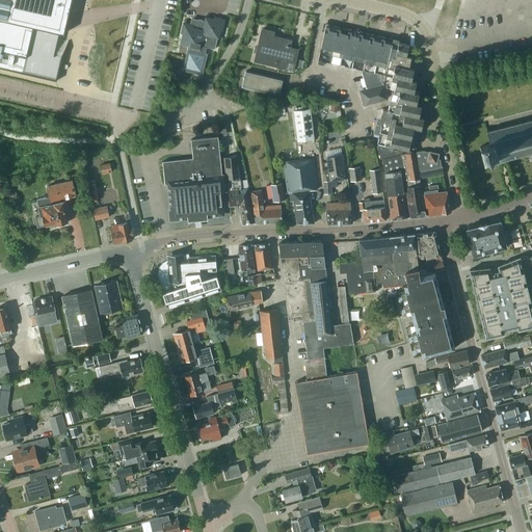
[(0,0),(0,68),(56,81),(61,56),(68,43),(57,41),(62,21),(67,0),(0,0)]
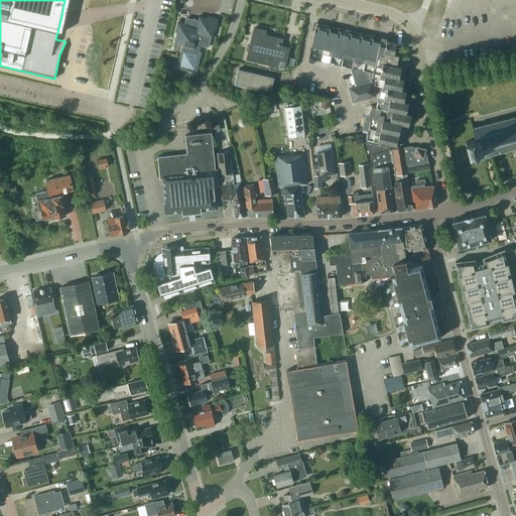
[(181,48),(182,49),(178,68),(196,72),(201,52),(199,52),(201,45),(209,47),(211,36),(212,36),(214,29),(216,29),(218,19),(208,16),(207,18),(199,17),(198,21),(185,18),(184,23),(177,22),(175,32),(177,32),(175,42),(182,43),(181,48)]
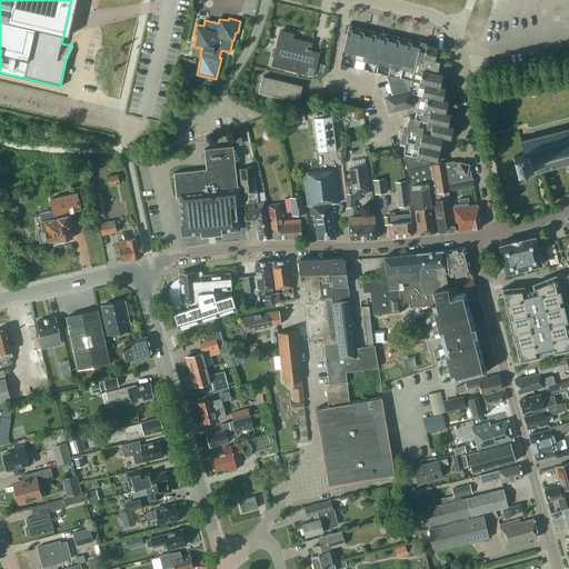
[(450,139),(452,126),(448,125),(450,113),(445,111),(448,100),(446,99),(447,95),(443,93),(446,87),(440,86),(442,73),(437,72),(440,60),(435,59),(437,48),(426,45),(425,48),(395,41),(358,32),(358,30),(355,29),(353,31),(348,30),(340,63),(386,75),(387,78),(389,95),(410,89),(411,89),(413,90),(412,92),(420,95),(416,112),(415,117),(409,116),(406,129),(409,129),(403,153),(437,160),(442,137),(450,139)]
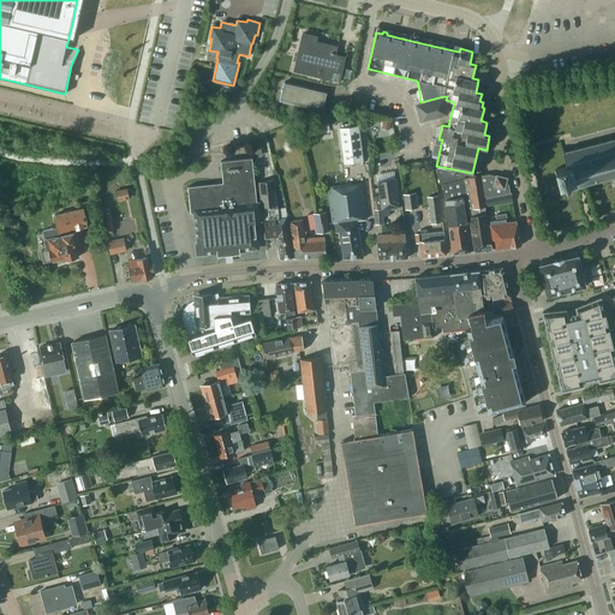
[(293,71),(329,79),(338,46),(312,40),(314,35),(302,33),(293,71)]
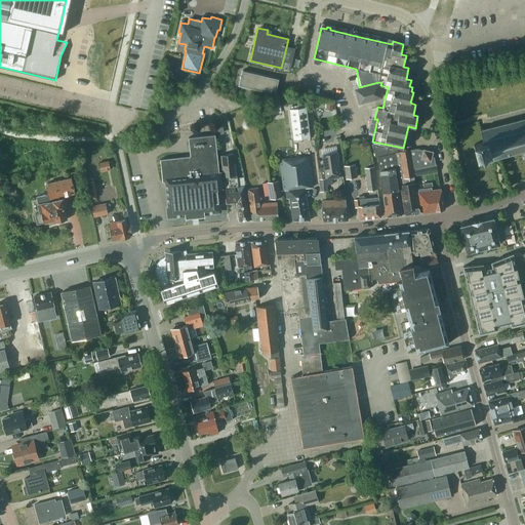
[(242,70),(239,85),(275,94),(279,79),(242,70)]
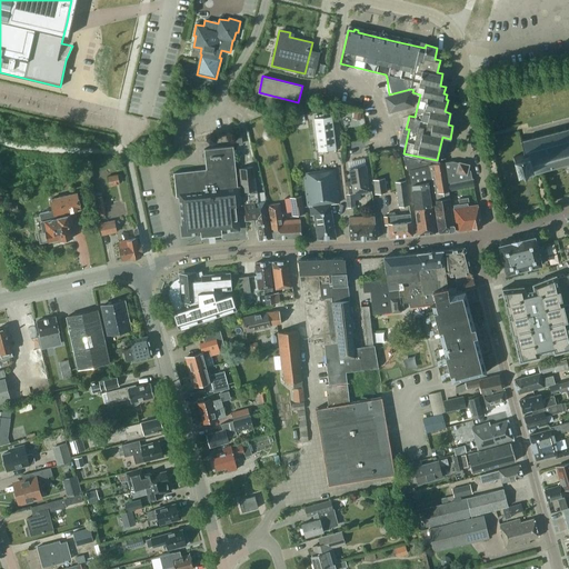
[(385,96),(389,113),(416,106),(411,89),(409,89),(389,95),(385,96)]
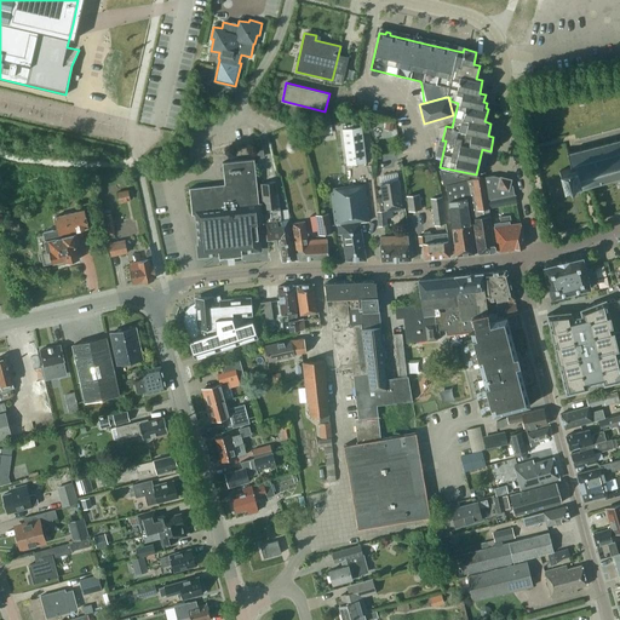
[(308,128),(310,137),(325,133),(322,125),(308,128)]
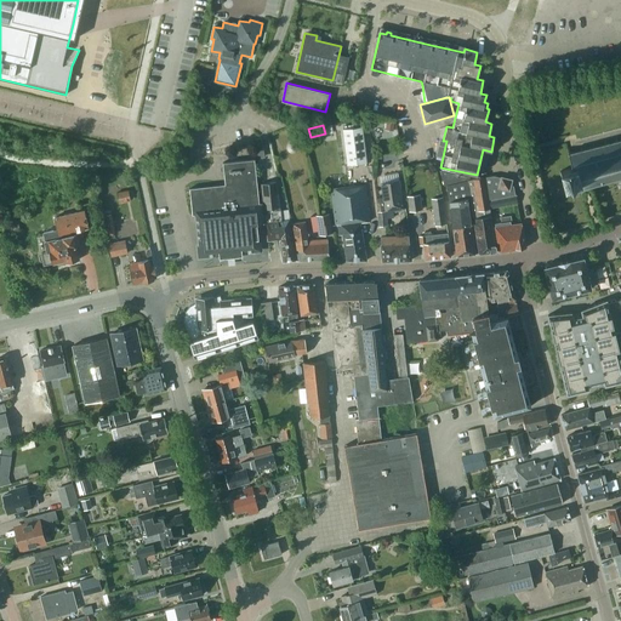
[(343,129),(347,165),(366,163),(362,126),(343,129)]
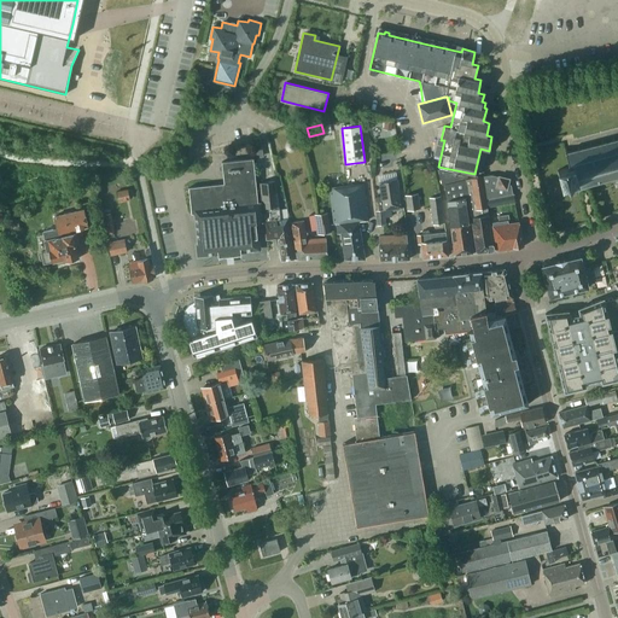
[(617,139),(614,141),(613,139),(612,139),(612,141),(602,144),(602,141),(600,143),(601,145),(592,147),(590,145),(588,145),(589,149),(579,151),(578,149),(577,149),(577,151),(567,155),(565,149),(564,149),(565,155),(569,167),(567,167),(557,170),(561,186),(576,182),(577,190),(579,188),(578,186),(587,184),(588,186),(589,186),(589,184),(599,181),(600,184),(601,182),(601,181),(611,178),(611,180),(613,180),(612,178),(617,175),(617,139)]
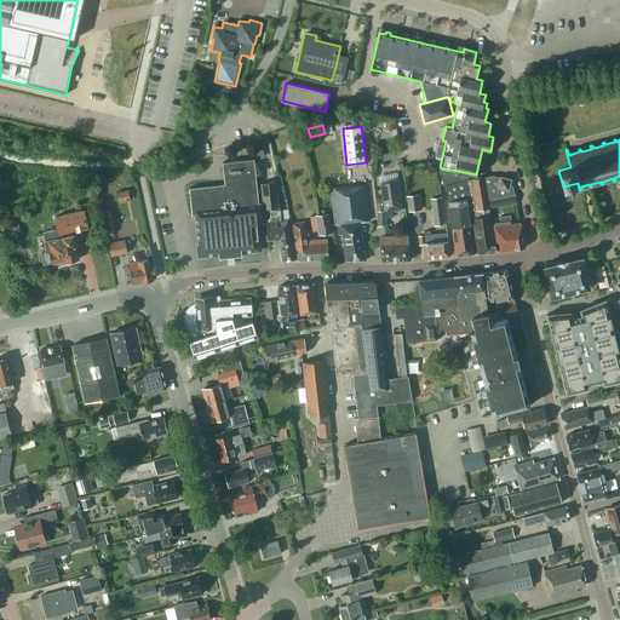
[(212,185),(189,188),(191,213),(191,214),(196,213),(201,252),(201,257),(218,256),(219,258),(227,257),(234,257),(242,256),(241,253),(259,251),(258,246),(256,223),(260,223),(254,159),(223,162),(225,184),(212,185)]
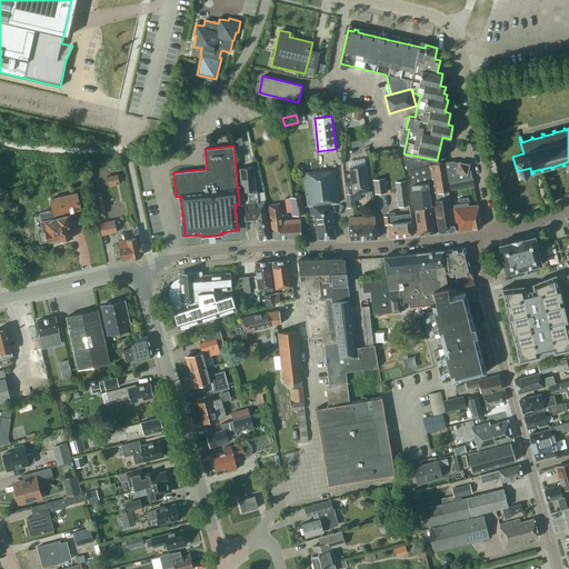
[(443,162),(446,176),(448,183),(472,179),(470,171),(467,170),(469,165),(459,162),(459,163),(449,161),(446,161),(443,162)]
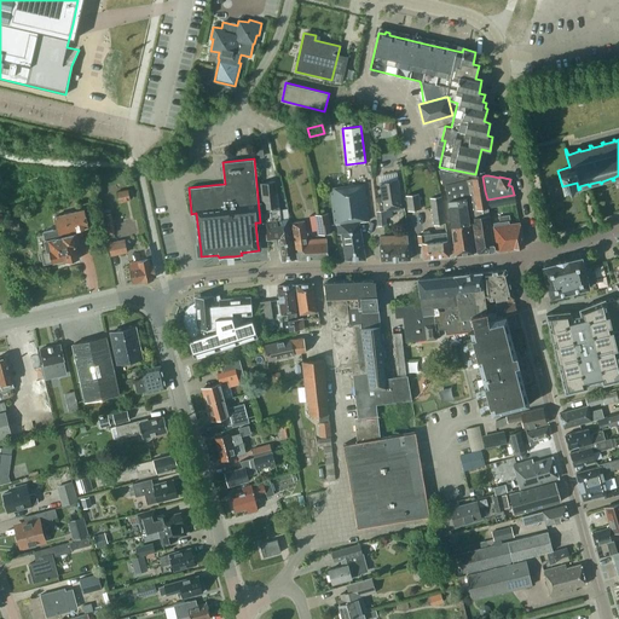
[(485,191),(482,177),(472,178),(466,180),(468,197),(472,217),(478,253),(495,250),(490,214),(487,200),(485,191)]
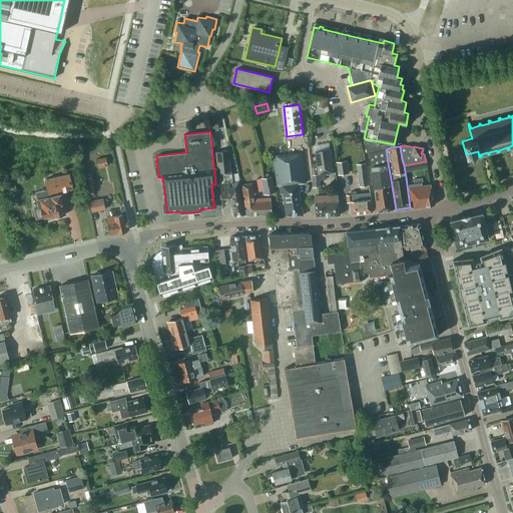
[(318,174),(319,174),(334,172),(330,148),(315,151),(317,162),(311,163),(313,174),(318,174)]
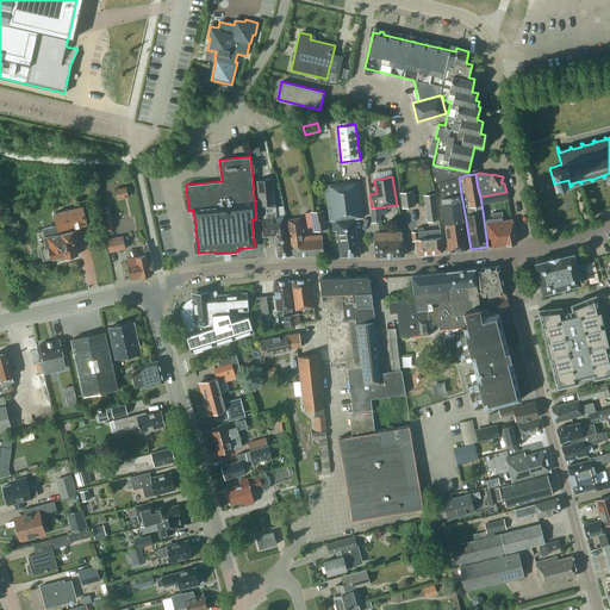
[(461,194),(459,178),(439,181),(441,198),(461,194)]
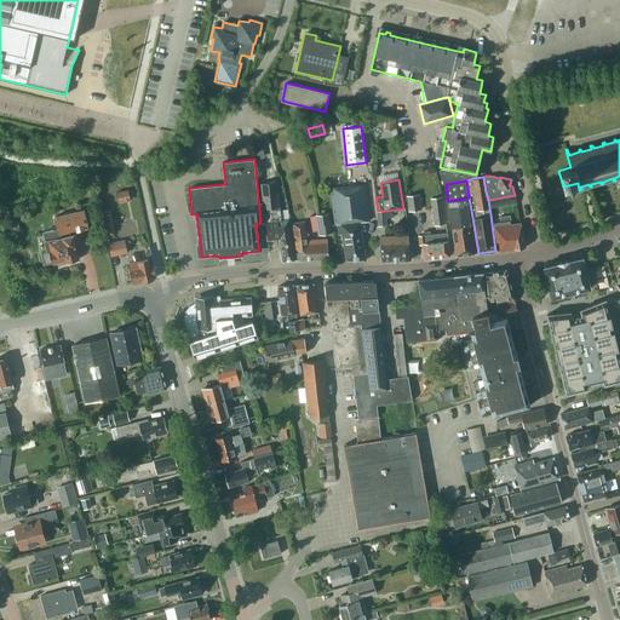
[(276,182),(259,183),(263,204),(268,241),(279,240),(282,260),(296,260),(288,219),(281,220),(276,182)]
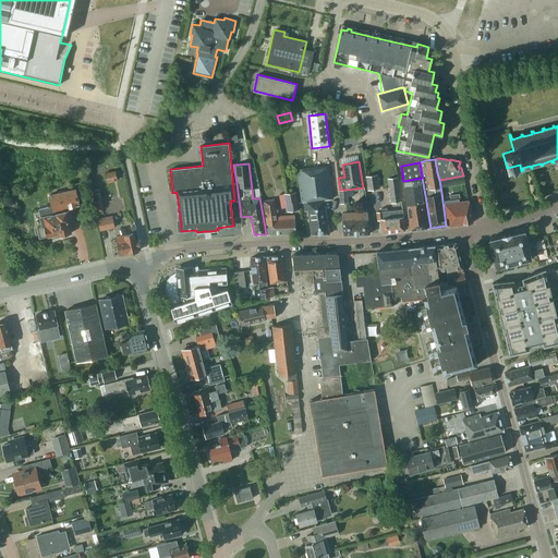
[(307,210),(311,234),(329,233),(324,199),(332,198),(329,166),(298,170),(300,195),(302,194),(303,202),(304,202),(305,210),(307,210)]
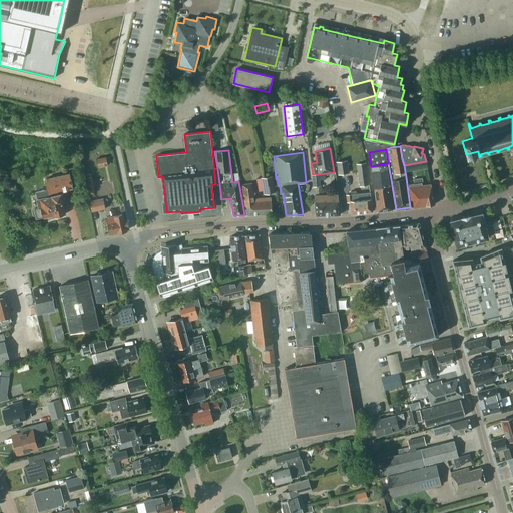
[(96,158),(98,167),(108,165),(106,156),(96,158)]
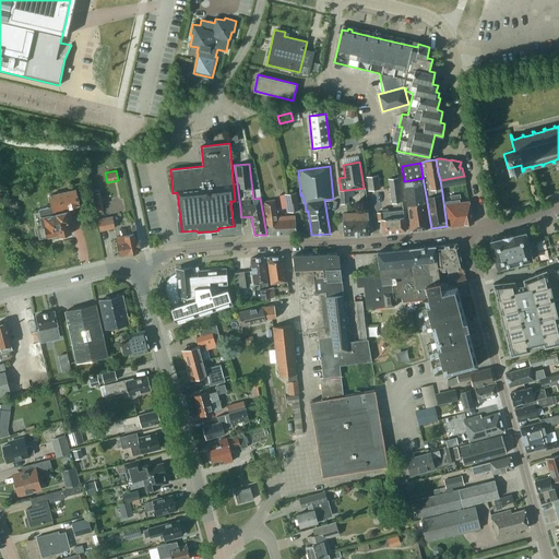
[(367,177),(369,190),(379,189),(378,175),(367,177)]
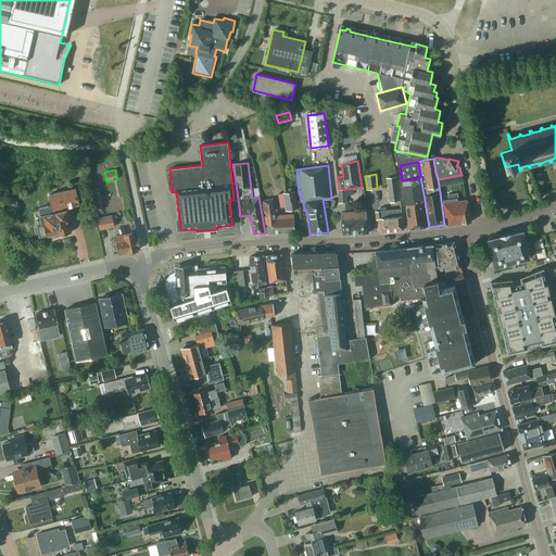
[(462,175),(438,179),(439,186),(464,181),(462,175)]
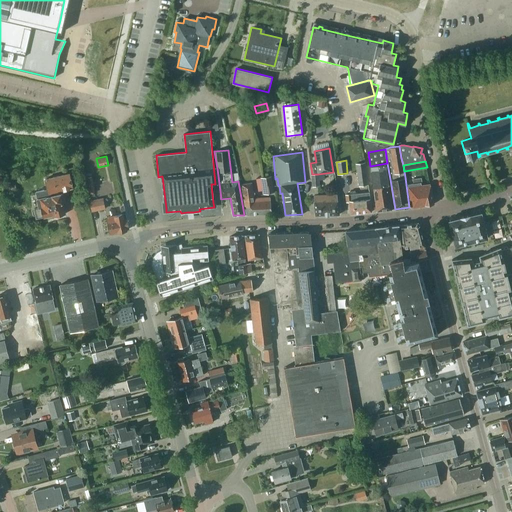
[(355,163),(358,186),(368,185),(365,162),(355,163)]
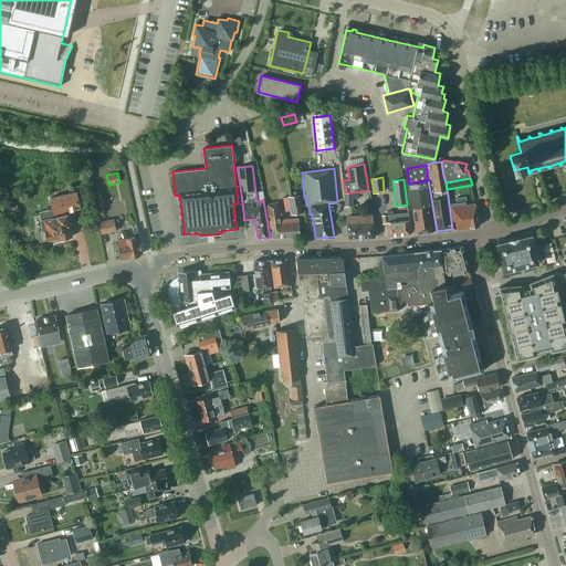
[(429,205),(426,180),(409,184),(412,200),(416,233),(433,232),(429,205)]
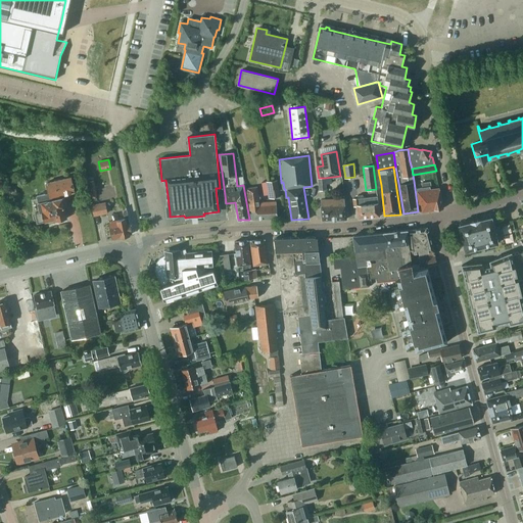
[(57,221),(64,220),(64,217),(66,217),(63,205),(62,205),(61,201),(65,200),(64,194),(74,192),(70,177),(46,183),(48,193),(37,196),(38,203),(40,211),(37,212),(40,222),(45,221),(45,222),(55,219),(57,219),(57,221)]
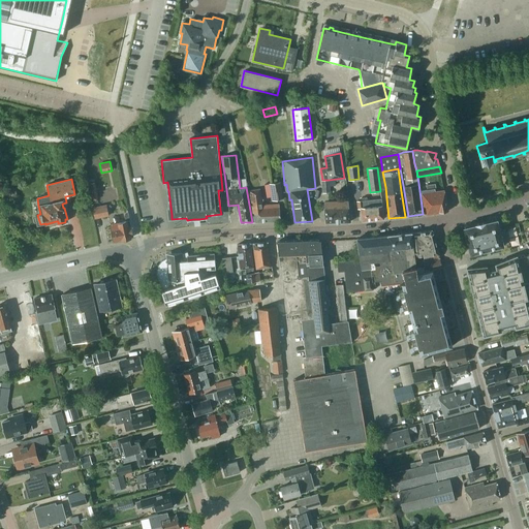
[(321,180),(322,193),(330,192),(329,180),(328,180),(322,180),(321,180)]
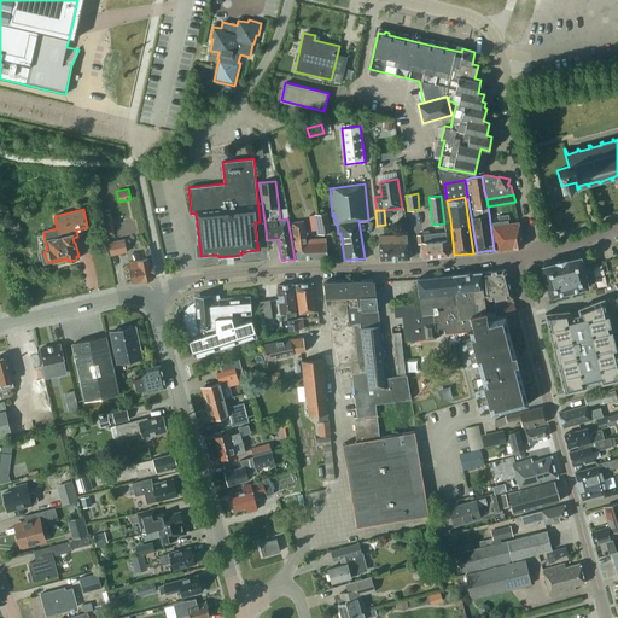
[(314,215),(318,234),(331,232),(327,213),(314,215)]
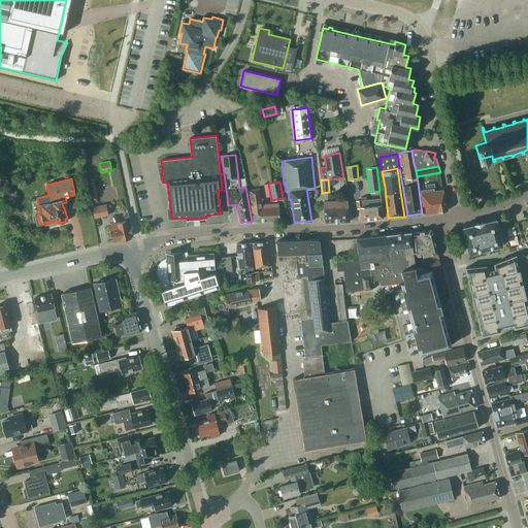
[(426,190),(421,190),(425,213),(448,210),(443,190),(442,190),(434,192),(434,189),(435,189),(434,184),(426,185),(426,190)]
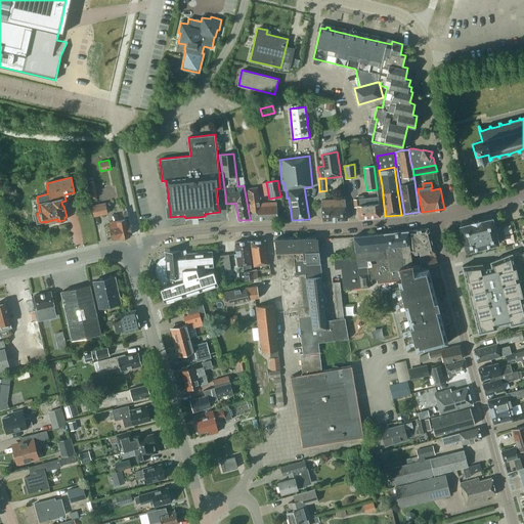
[(247,188),(252,220),(278,219),(276,202),(260,204),(258,187),(247,188)]
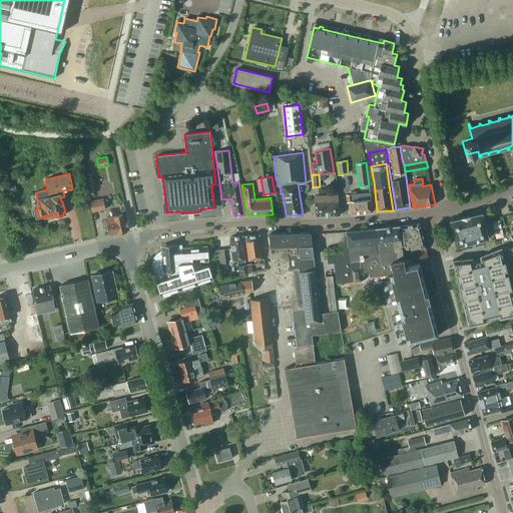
[(346,194),(347,202),(350,202),(352,214),(372,212),(370,192),(356,193),(356,190),(351,191),(351,194),(346,194)]
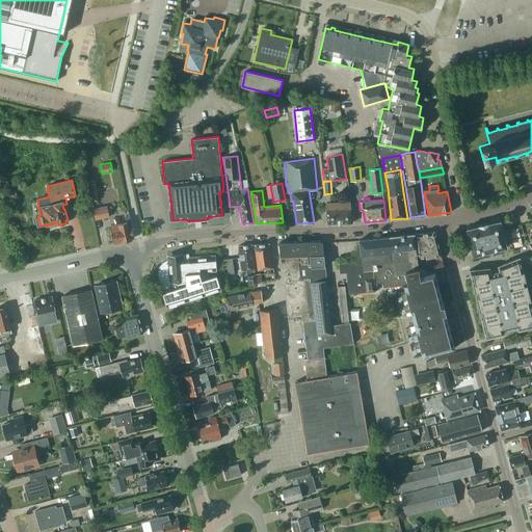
[(350,209),(350,202),(325,203),(326,209),(327,223),(352,222),(351,209),(350,209)]
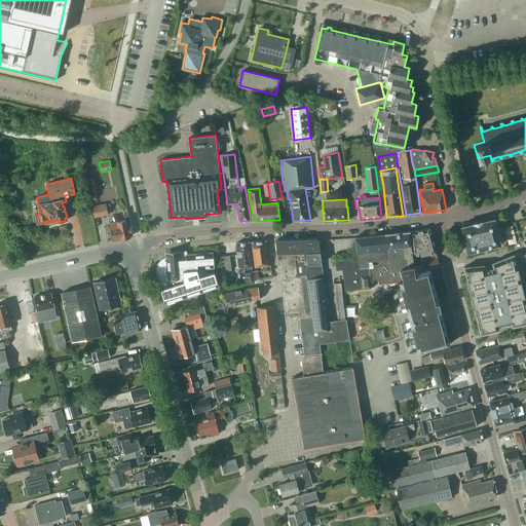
[(108,215),(106,203),(91,207),(94,217),(108,215)]
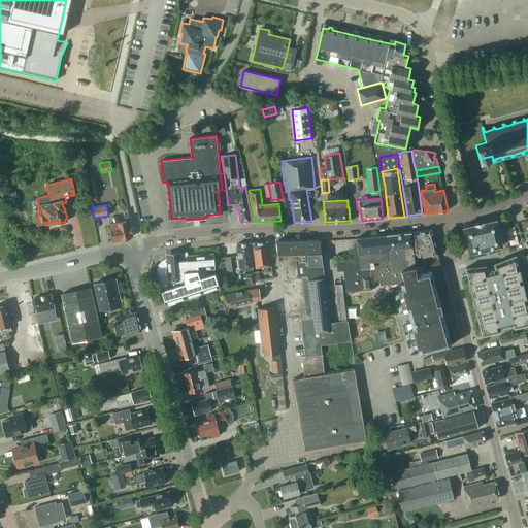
[(124,215),(126,221),(110,224),(113,240),(121,239),(130,237),(130,234),(132,234),(128,213),(124,215)]
